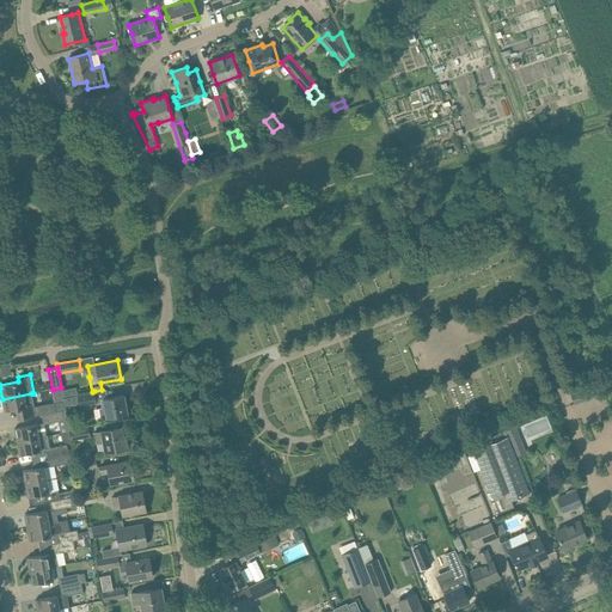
[(570,393),(574,404),(587,399),(582,389),(570,393)]
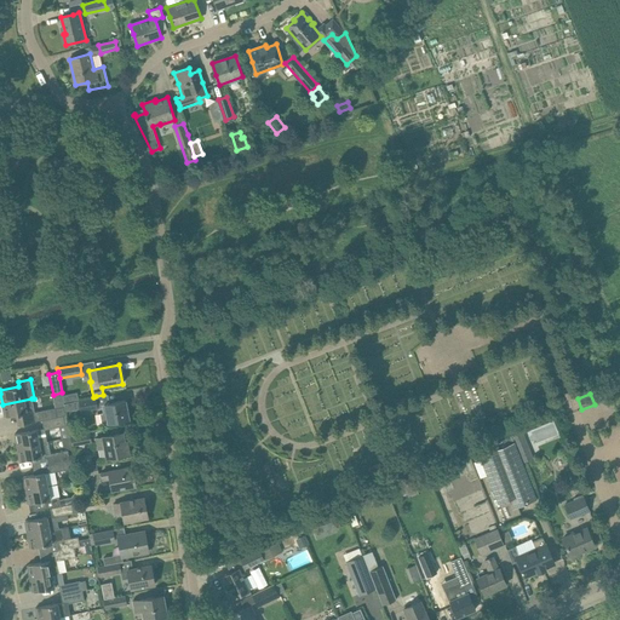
[(98,408),(96,396),(93,397),(79,400),(81,412),(98,408)]
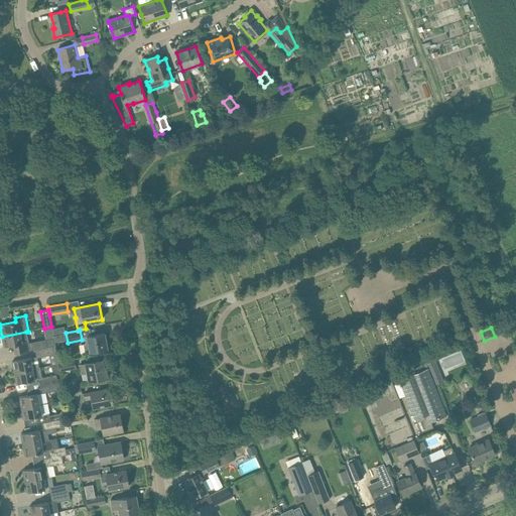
[(30,352),(34,351),(53,347),(53,346),(54,346),(53,338),(46,340),(46,339),(28,343),(26,332),(20,333),(2,337),(4,349),(14,347),(15,354),(30,351),(30,352)]
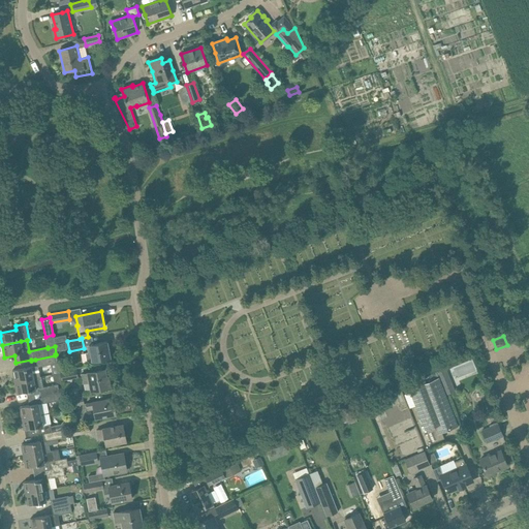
[(111,358),(107,341),(87,345),(88,352),(85,353),(87,363),(111,358)]
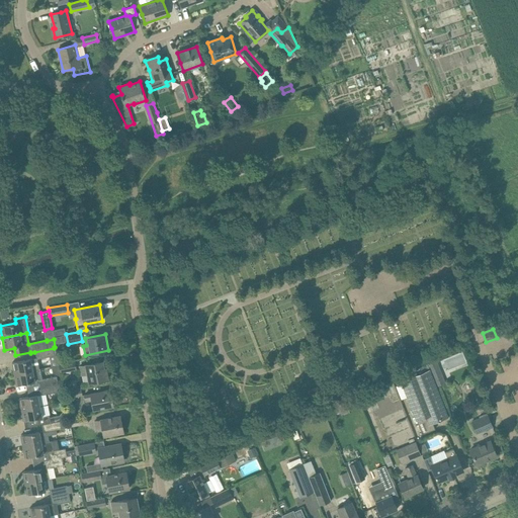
[(56,355),(54,348),(34,352),(35,358),(37,358),(37,359),(56,355)]
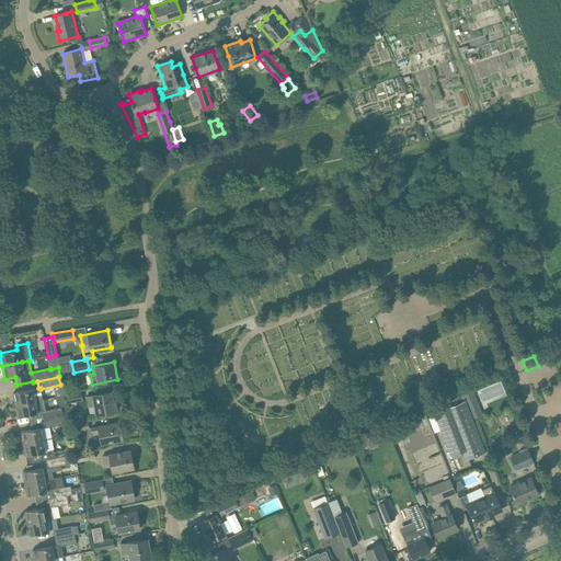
[(43,399),(41,389),(41,388),(38,388),(13,393),(15,404),(43,399)]
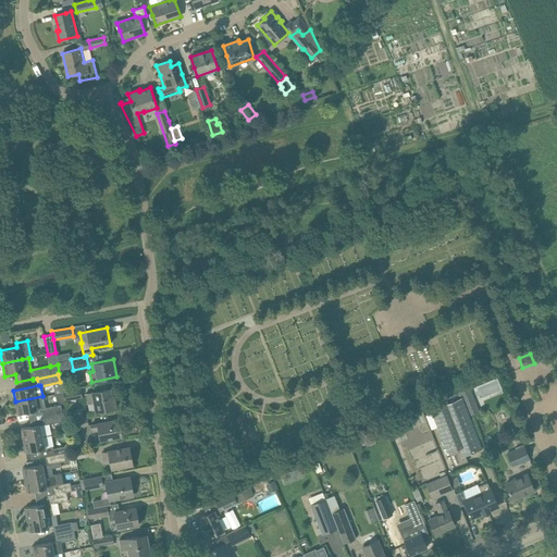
[(462,393),(470,416),(479,411),(469,386),(461,390),(462,393)]
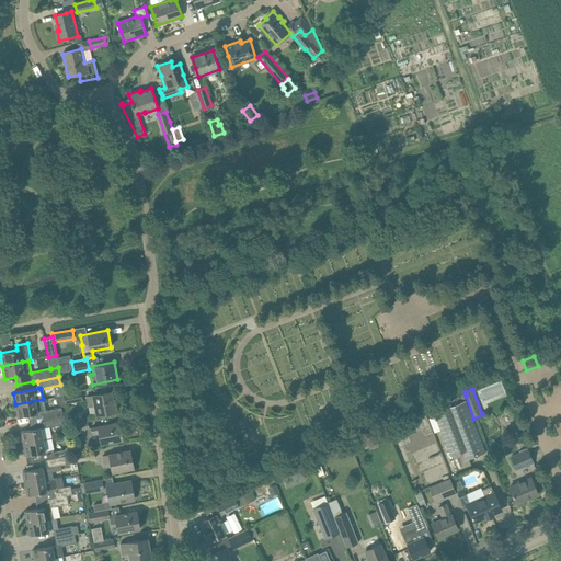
[(64,393),(66,403),(82,400),(80,390),(64,393)]
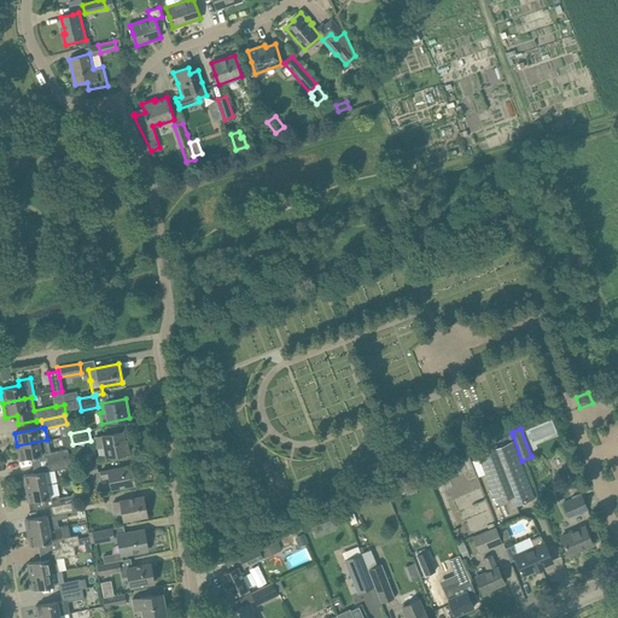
[(122,431),(110,433),(103,435),(95,437),(98,448),(104,447),(106,456),(129,452),(127,438),(124,439),(122,431)]
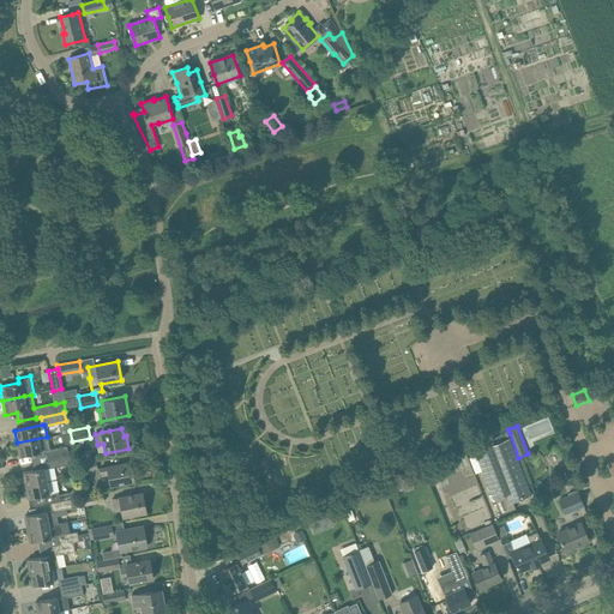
[(533,494),(518,458),(510,433),(498,437),(499,441),(475,451),(493,499),(494,498),(500,515),(516,509),(513,503),(533,494)]
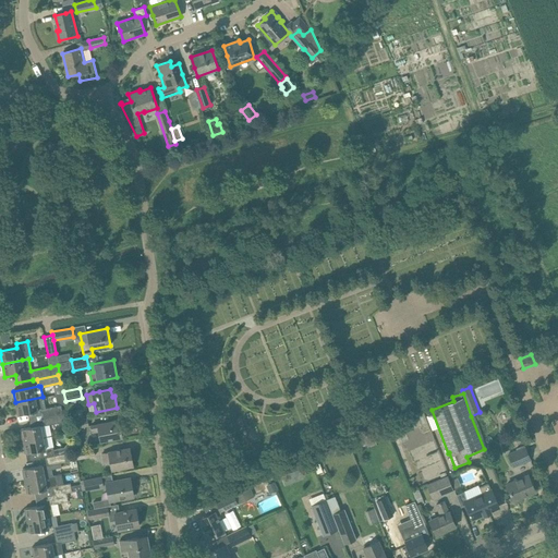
[(43,397),(15,402),(17,415),(41,410),(44,417),(63,413),(62,405),(46,409),(44,397),(43,398),(43,397)]
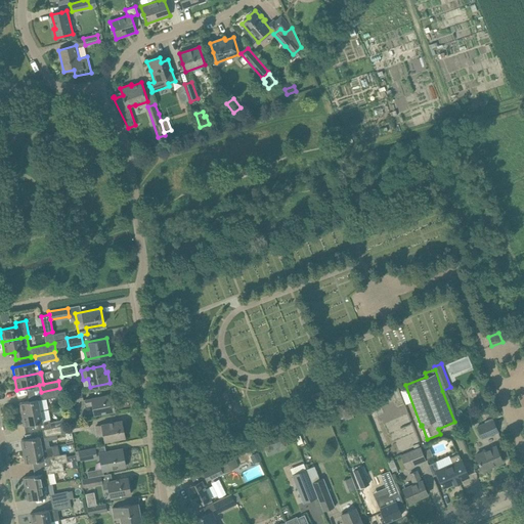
[(59,388),(41,392),(42,399),(60,396),(59,388)]
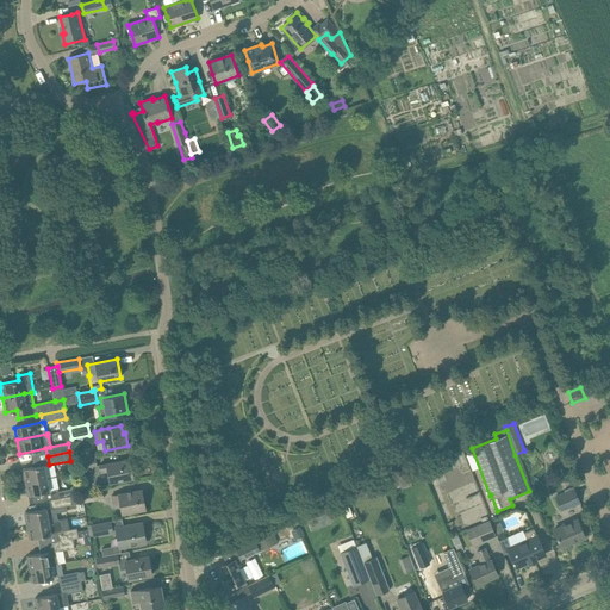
[(78,460),(80,468),(98,466),(95,456),(78,460)]
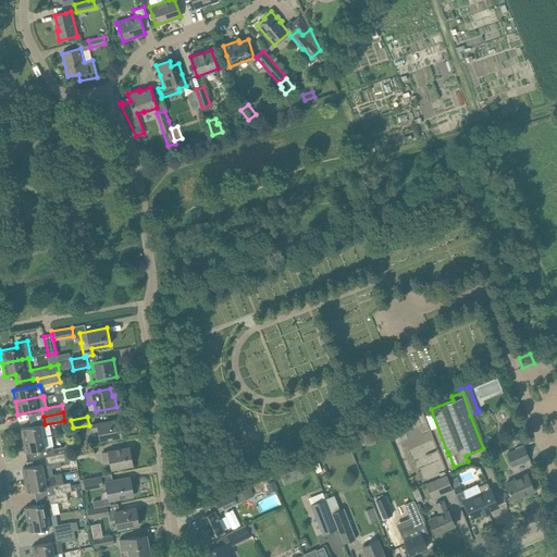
[(99,430),(101,441),(122,436),(119,420),(90,425),(91,431),(99,430)]
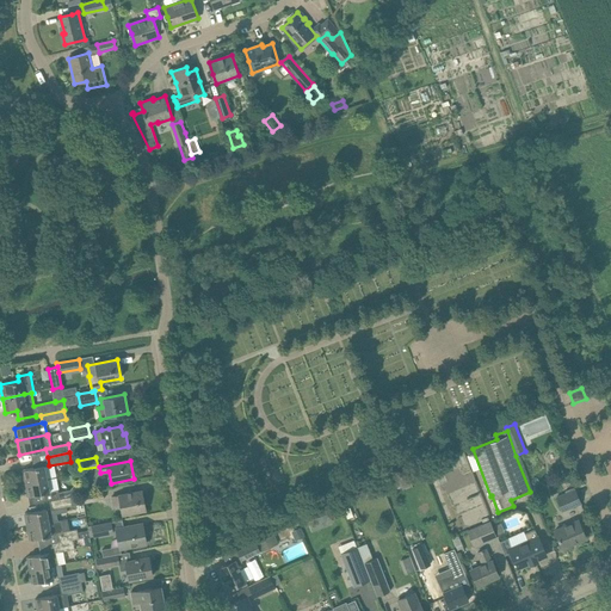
[(23,470),(25,483),(47,479),(44,466),(23,470)]
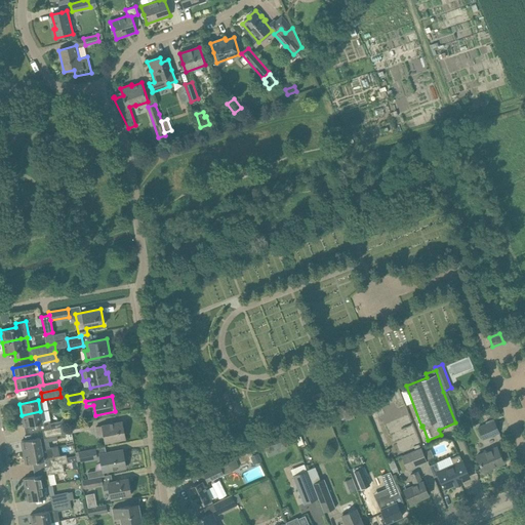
[(50,423),(48,410),(40,411),(22,415),(24,427),(39,423),(40,431),(42,431),(50,429),(59,427),(59,422),(50,423)]
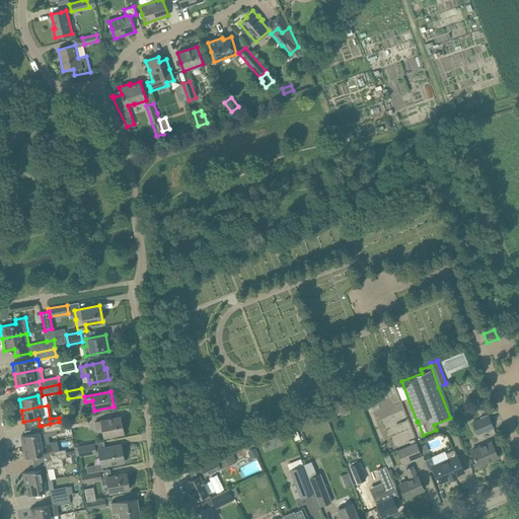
[(70,420),(71,428),(88,425),(86,417),(70,420)]
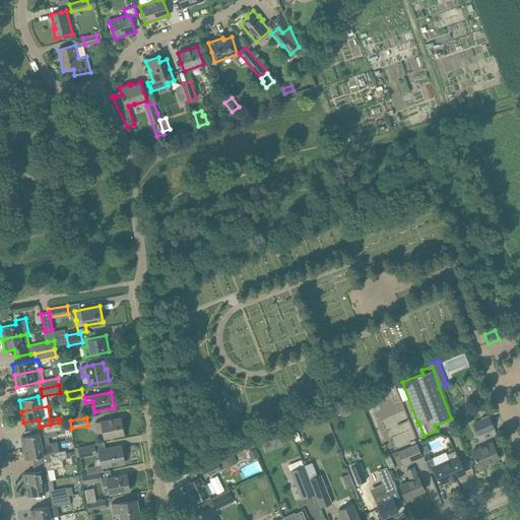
[(121,417),(111,419),(95,423),(96,430),(103,429),(105,438),(124,435),(121,417)]
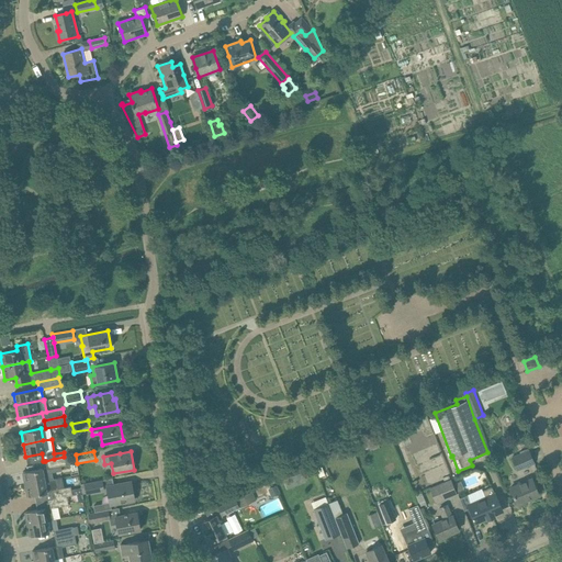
[(529,451),(518,454),(512,458),(517,471),(535,463),(529,451)]
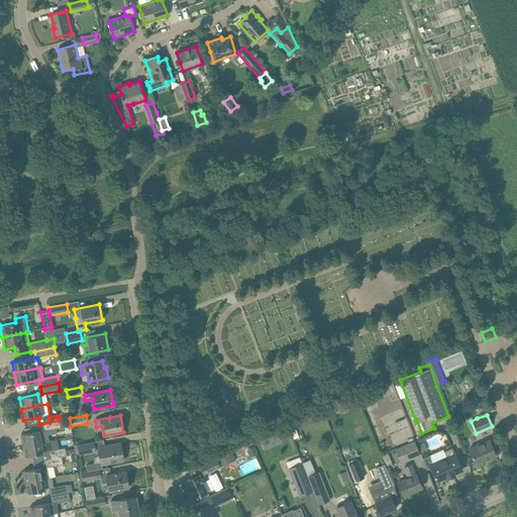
[(49,422),(41,424),(43,431),(62,428),(60,420),(59,420),(49,422)]
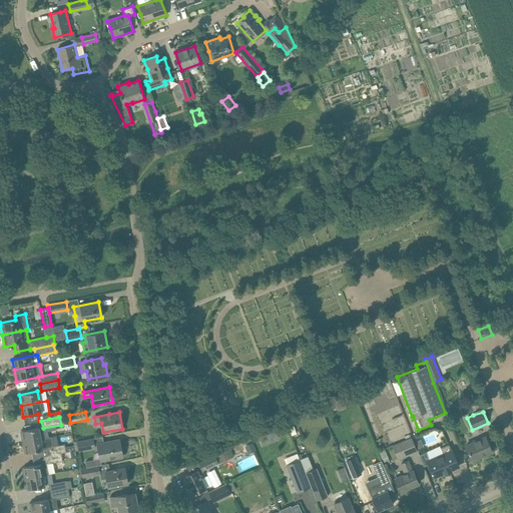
[(21,431),(23,442),(48,437),(47,431),(40,432),(39,428),(21,431)]
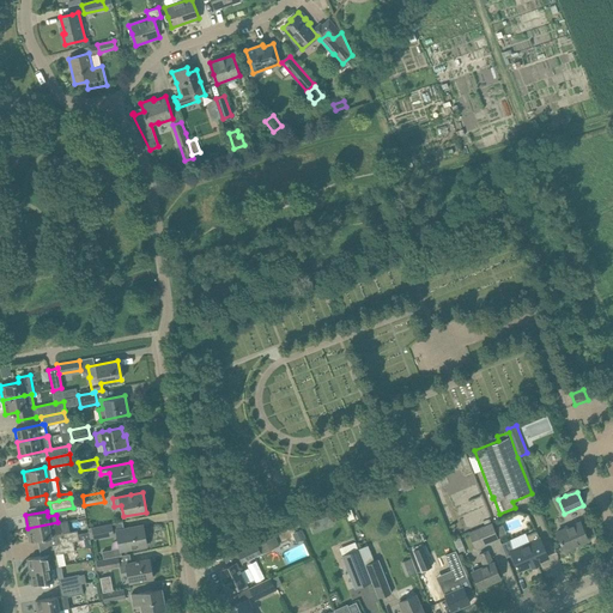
[(56,536),(59,545),(73,541),(79,540),(90,539),(89,532),(78,534),(78,530),(62,534),(60,522),(58,522),(28,528),(30,541),(56,536)]
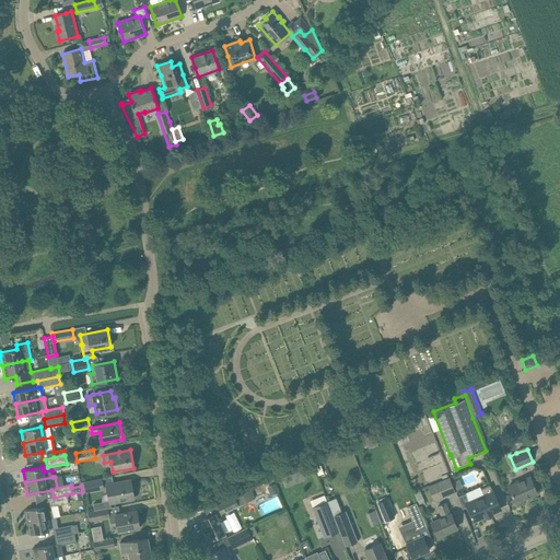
[(448,477),(429,486),(435,501),(455,492),(448,477)]
